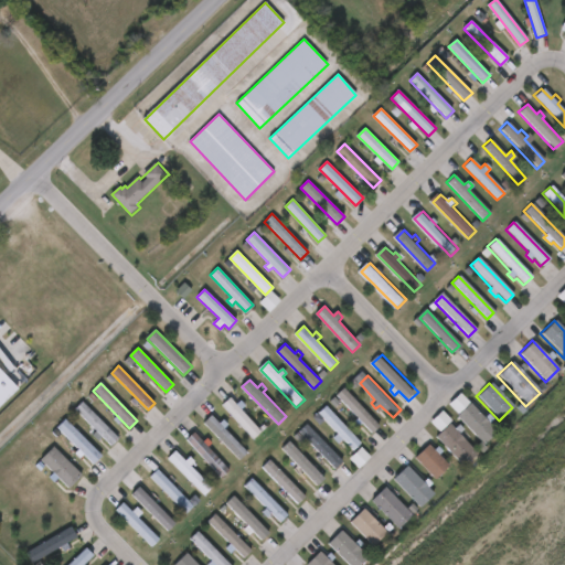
[(380,430),(375,434),(339,395),(345,388),(383,427),(380,430)]
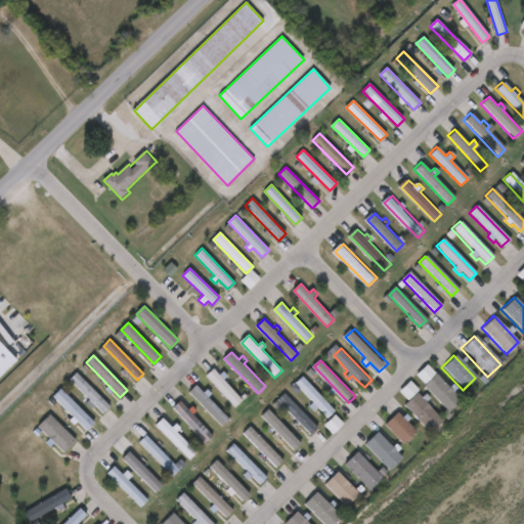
[(215,368),(220,375),(223,370),(228,376),(224,380),(245,401),(237,407),(207,376),(215,368)]
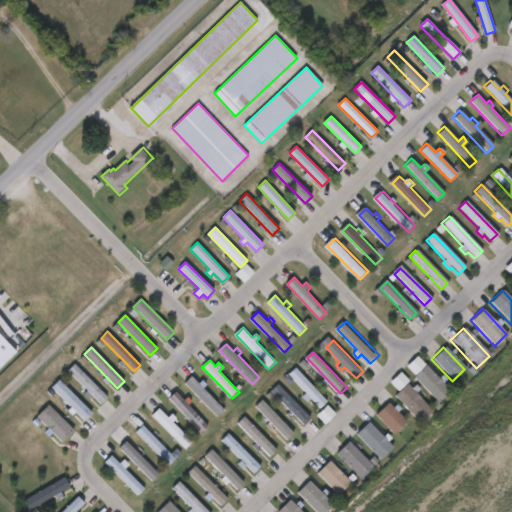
[(81,370),(107,397),(100,404),(93,396),(89,400),(84,394),(88,391),(68,371),(74,364),(81,370)]
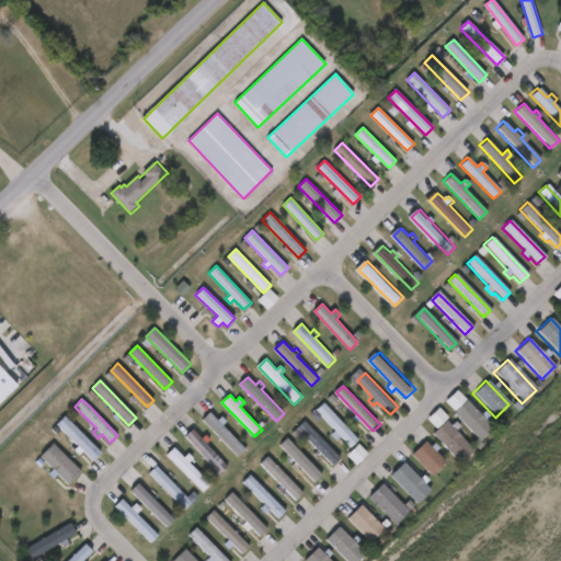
[(492,428),(478,442),(451,413),(466,400),(492,428)]
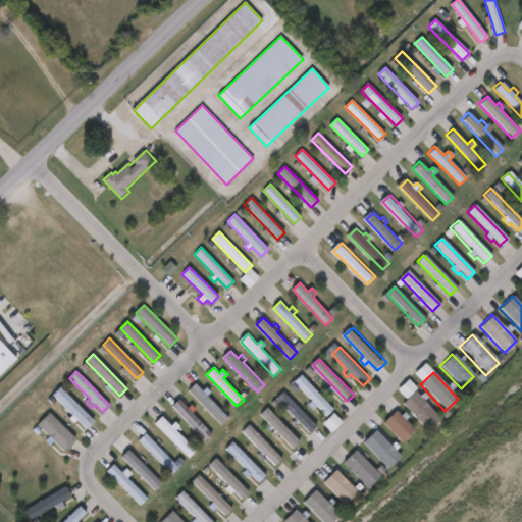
[(335,410),(328,417),(296,382),(304,375),(335,410)]
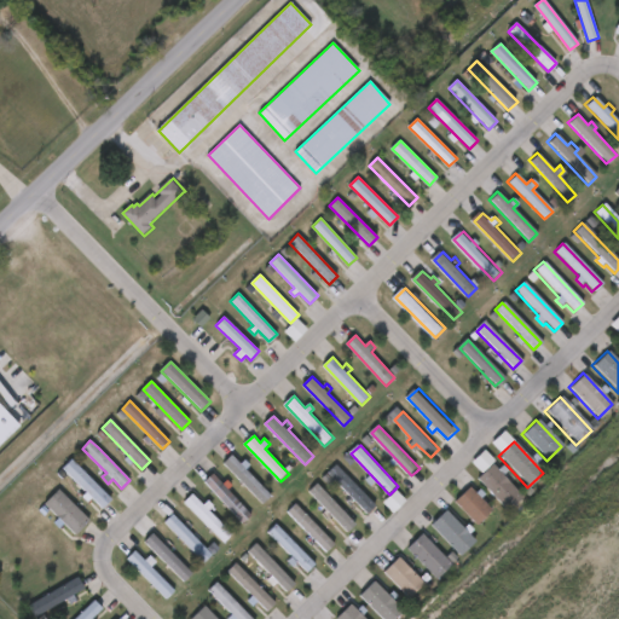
[(275,497),(266,505),(226,463),(235,456),(275,497)]
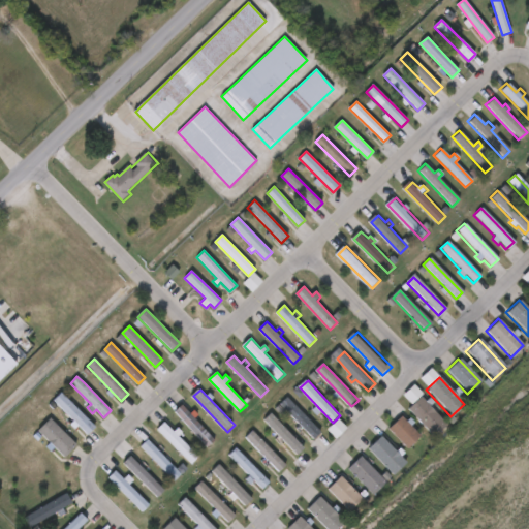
[(85,416),(96,428),(89,434),(75,421),(71,425),(67,419),(71,415),(56,399),(63,393),(85,416)]
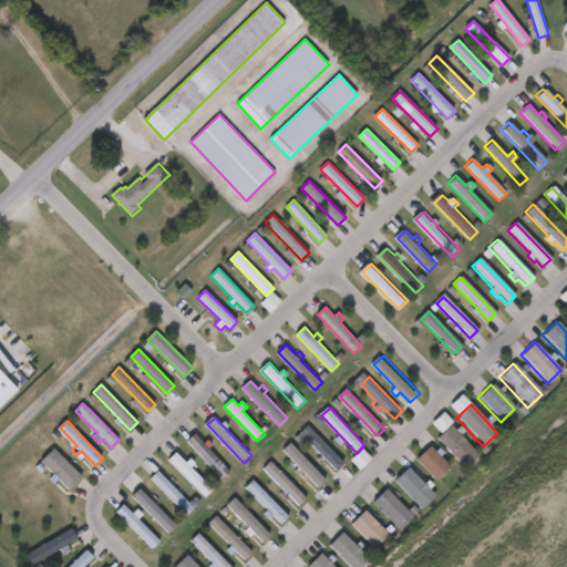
[(344,466),(340,472),(302,434),(310,426),(348,464),(344,466)]
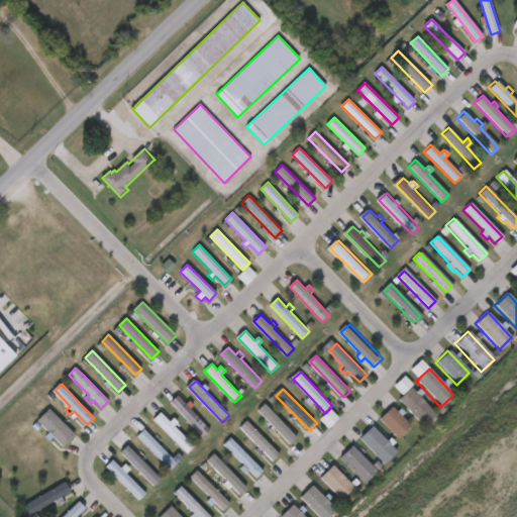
[(435,416),(422,427),(397,401),(410,389),(435,416)]
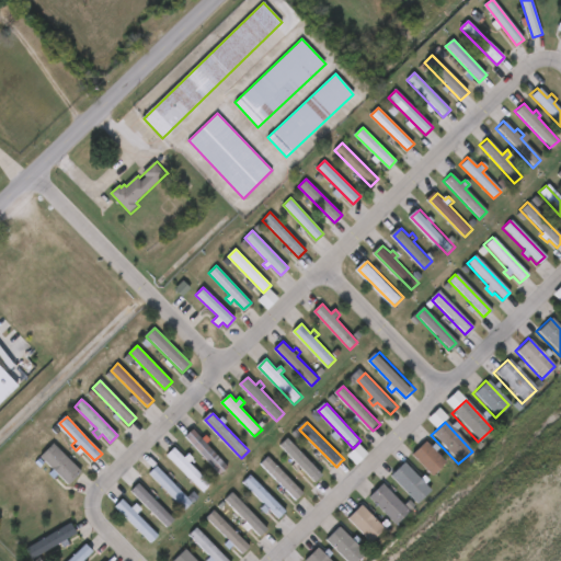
[(193,428),(202,437),(205,435),(209,438),(206,442),(229,466),(221,473),(185,437),(193,428)]
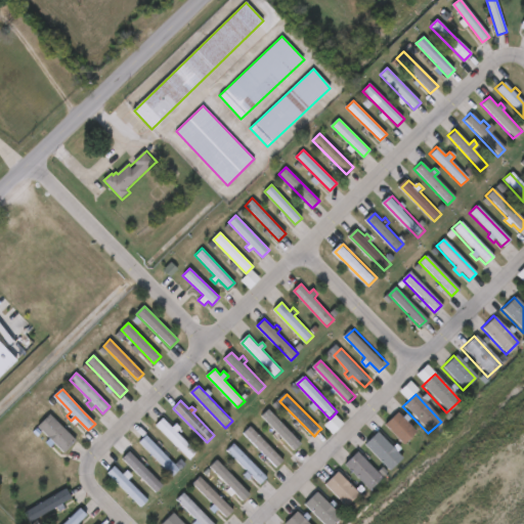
[(44,407),(79,440),(73,447),(63,439),(60,443),(54,437),(57,434),(37,415),(44,407)]
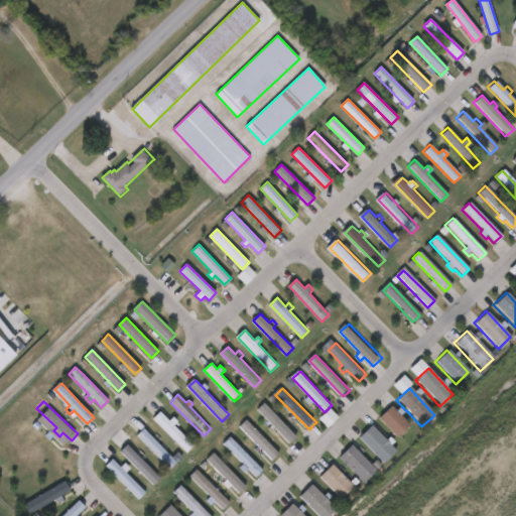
[(296,440),(291,445),(259,411),(267,404),(299,438),(296,440)]
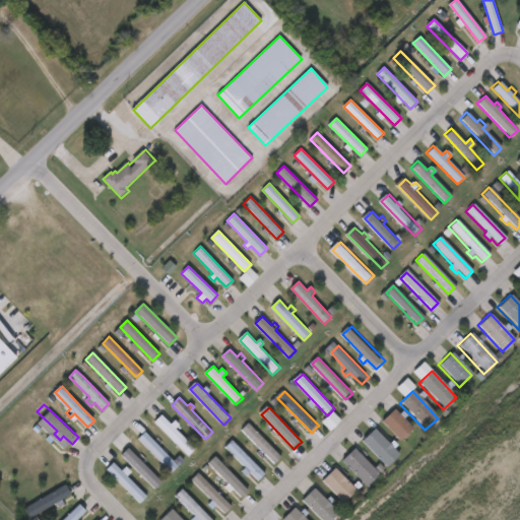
[(411,429),(399,442),(380,423),(393,409),(411,429)]
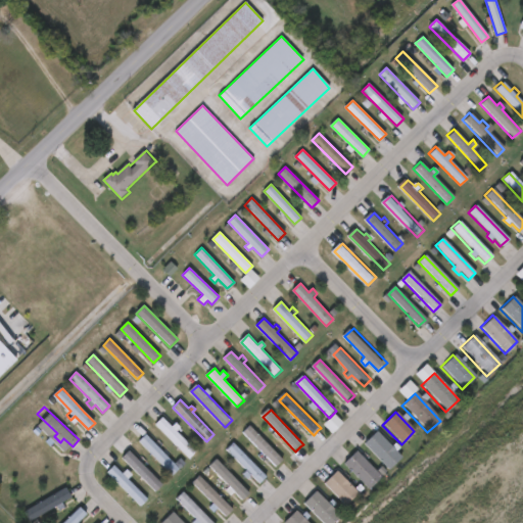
[(164,418),(173,425),(176,422),(181,427),(177,430),(199,452),(192,459),(157,425),(164,418)]
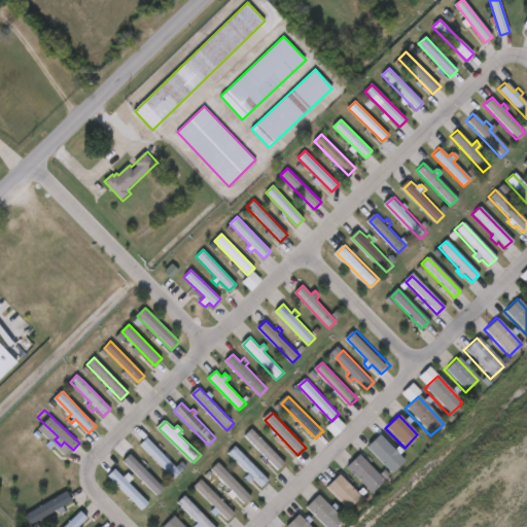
[(288,464),(281,471),(247,436),(254,429),(288,464)]
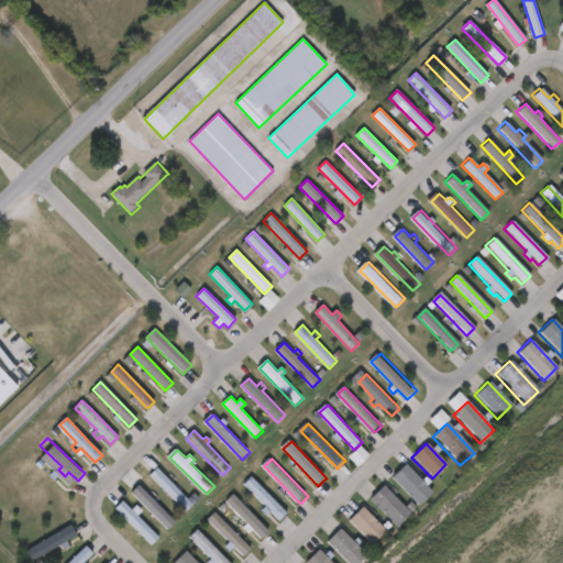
[(430,493),(415,507),(388,478),(404,465),(430,493)]
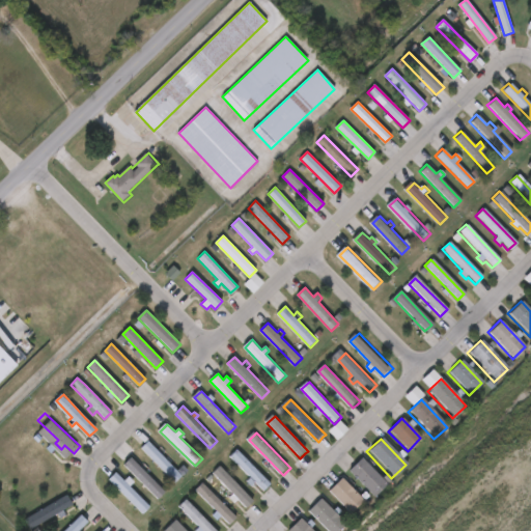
[(150,441),(159,449),(162,446),(167,451),(163,454),(185,476),(177,483),(143,448),(150,441)]
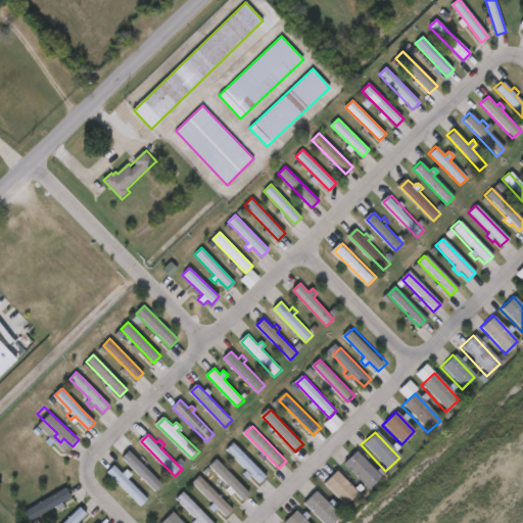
[(267,480),(262,485),(228,450),(236,442),(270,477),(267,480)]
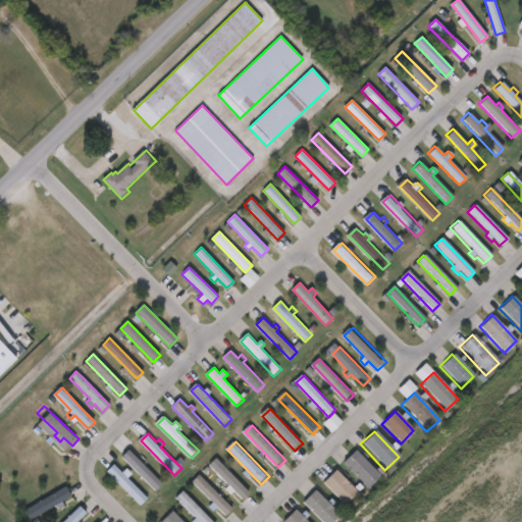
[(164,484),(157,491),(123,457),(131,450),(164,484)]
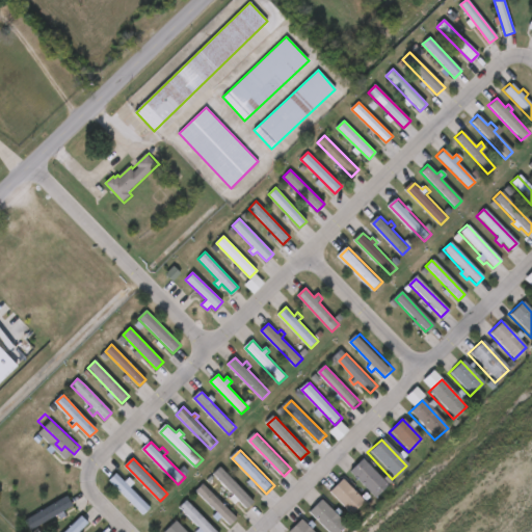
[(386,485),(373,498),(347,472),(361,459),(386,485)]
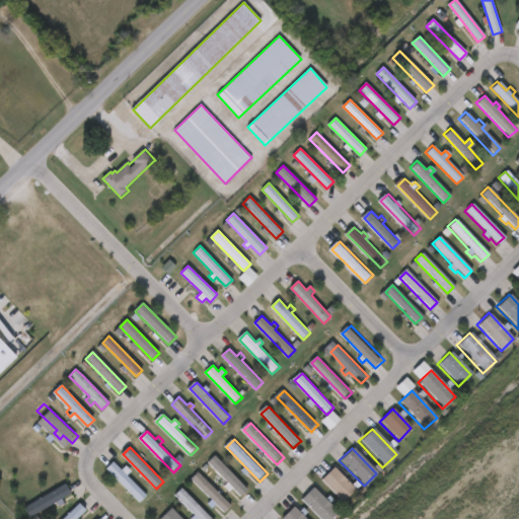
[(249,490),(242,498),(210,464),(217,456),(249,490)]
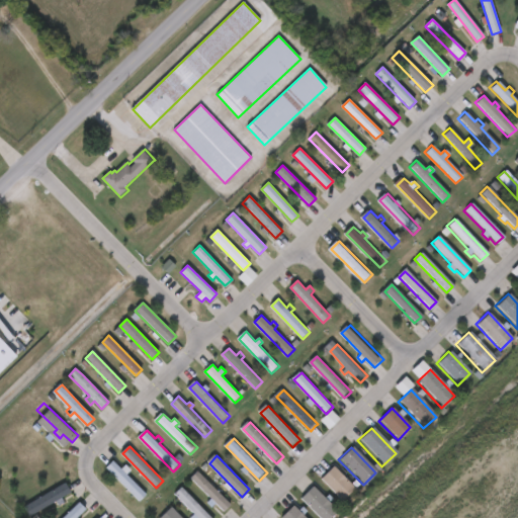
[(114,460),(121,468),(125,464),(131,469),(126,473),(149,495),(142,502),(107,467),(114,460)]
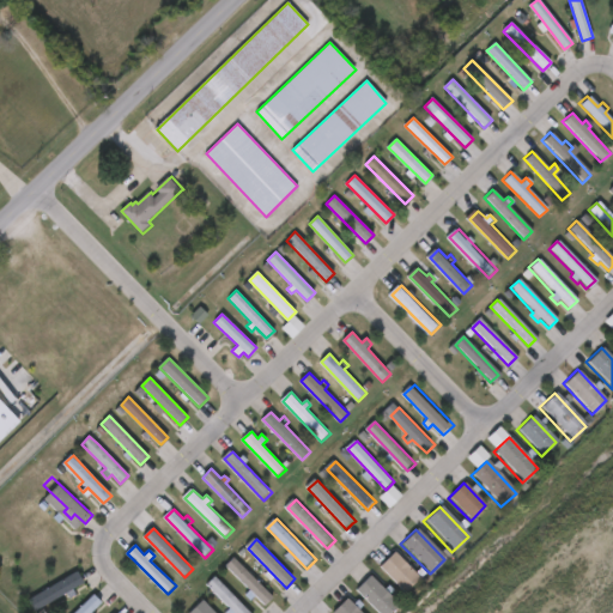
[(393,553),(418,580),(402,594),(396,587),(400,584),(383,568),(380,571),(377,568),(393,553)]
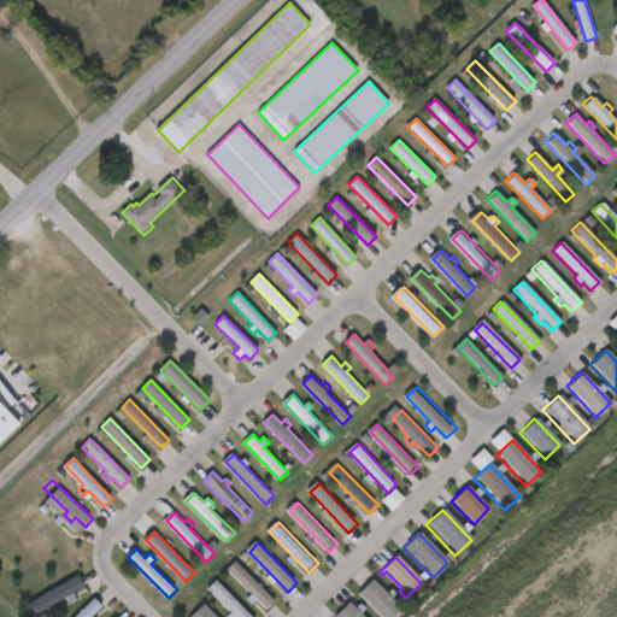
[(276,601),(265,612),(248,598),(252,594),(229,571),(239,563),(276,601)]
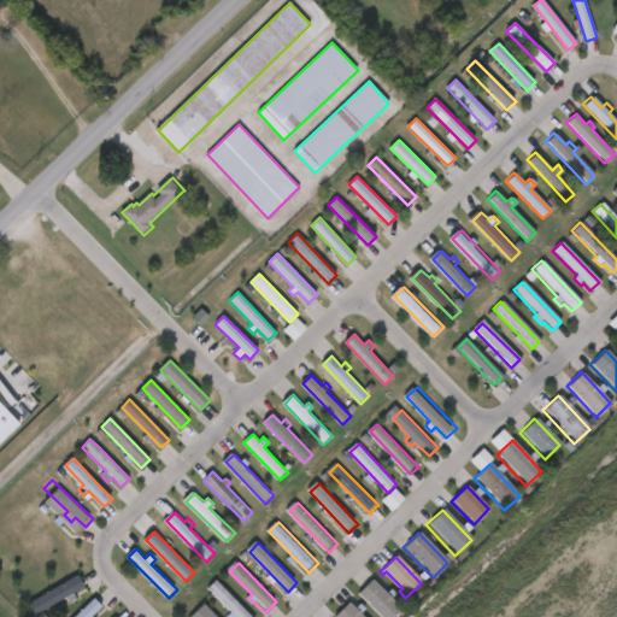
[(75,595),(76,598),(69,601),(66,597),(35,615),(29,603),(77,575),(84,587),(74,593),(75,595)]
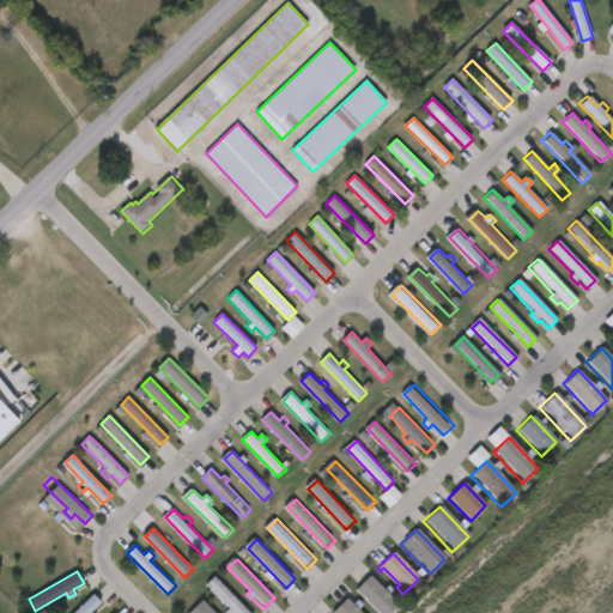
[(214,576),(250,612),(225,612),(230,610),(206,584),(214,576)]
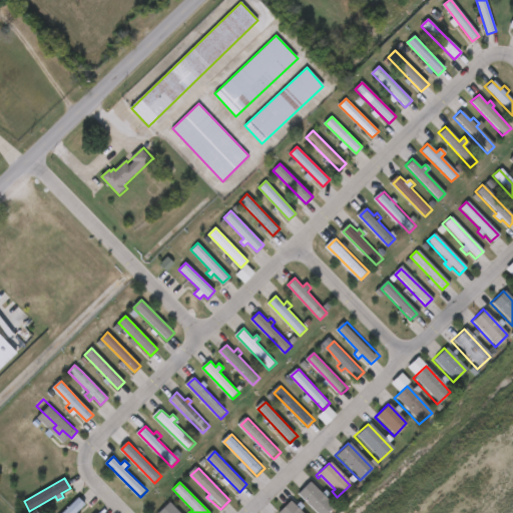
[(61,512),(78,497),(84,504),(76,512),(61,512)]
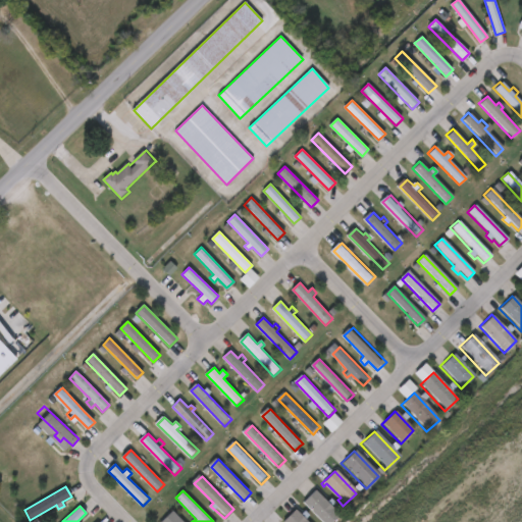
[(186,521),(164,521),(175,512),(186,521)]
